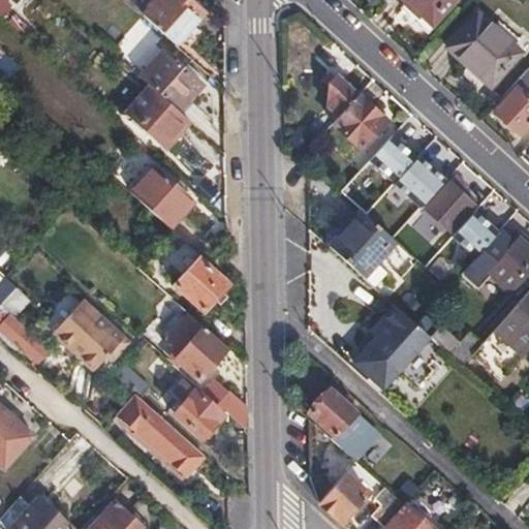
[(0,0),(0,12),(5,14),(9,0),(0,0)]
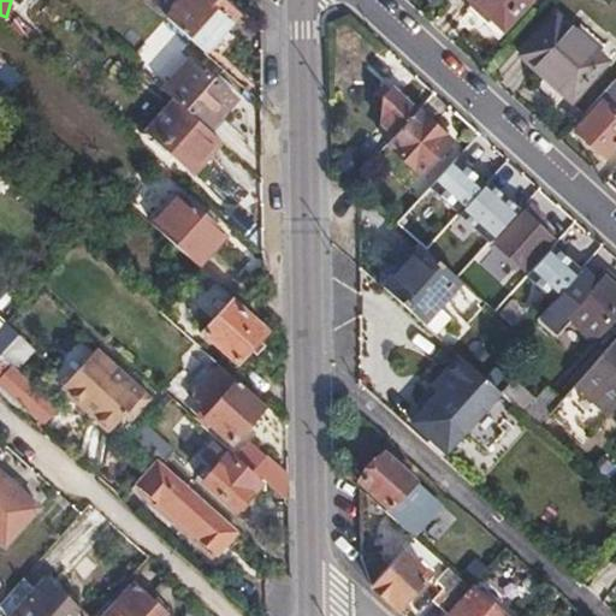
[(221,0),(183,0),(166,19),(202,52),(236,13),(221,0)]
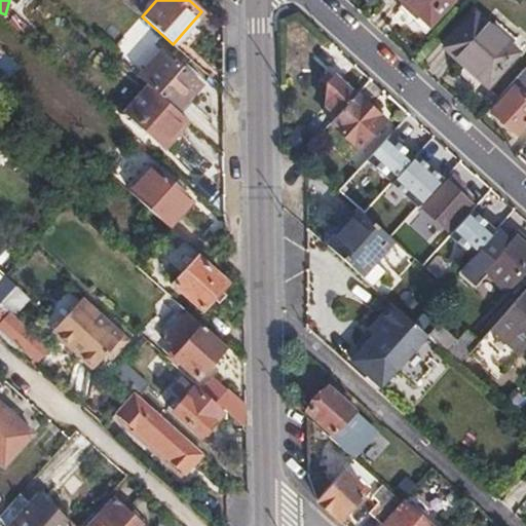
[(403,0),(406,3),(404,6),(426,26),(449,0),(403,0)]
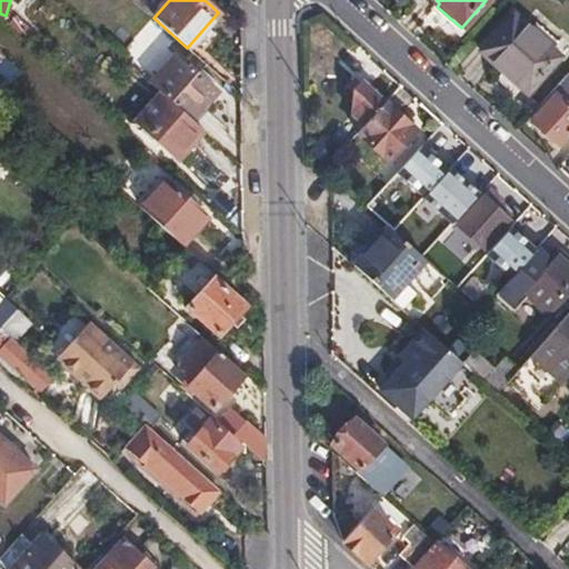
[(513,15),(480,51),(527,93),(560,57),(513,15)]
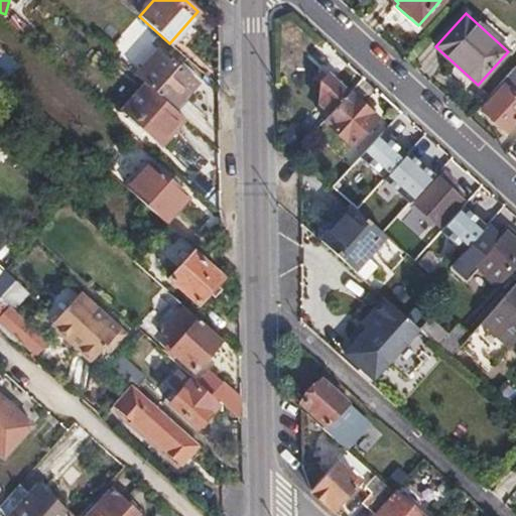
[(158,48),(135,74),(145,84),(174,110),(198,85),(158,48)]
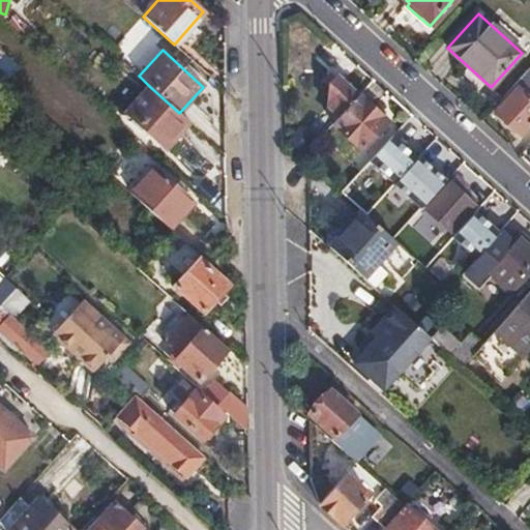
[(3,54),(0,57),(0,77),(6,82),(19,67),(3,54)]
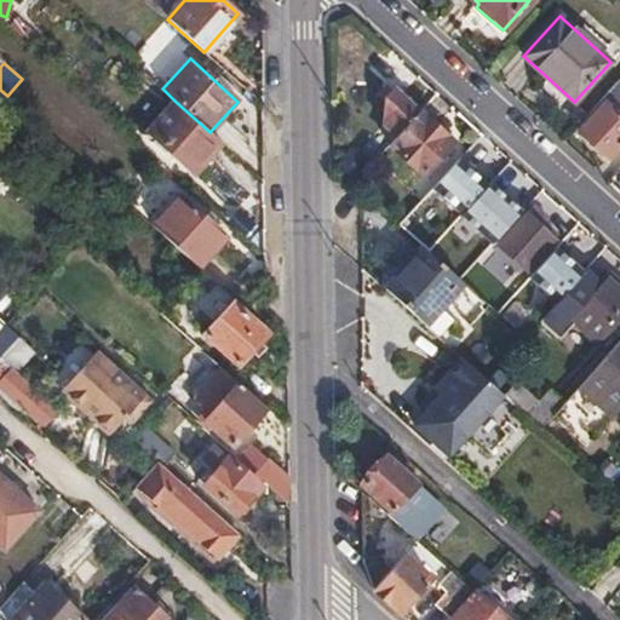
[(619,99),(609,90),(575,128),(608,159),(619,144),(619,99)]
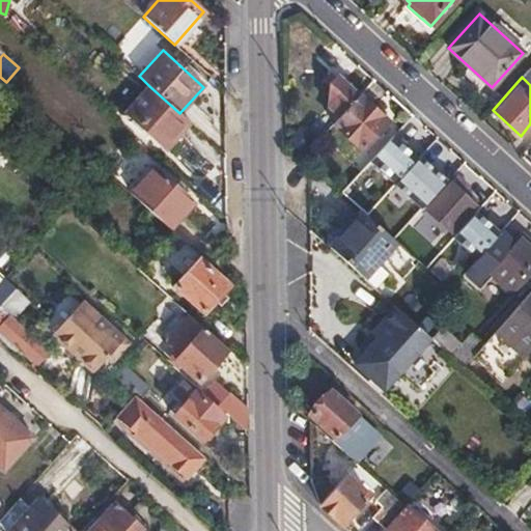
[(360,95),(343,79),(333,89),(328,108),(339,119),(359,96),(360,95)]
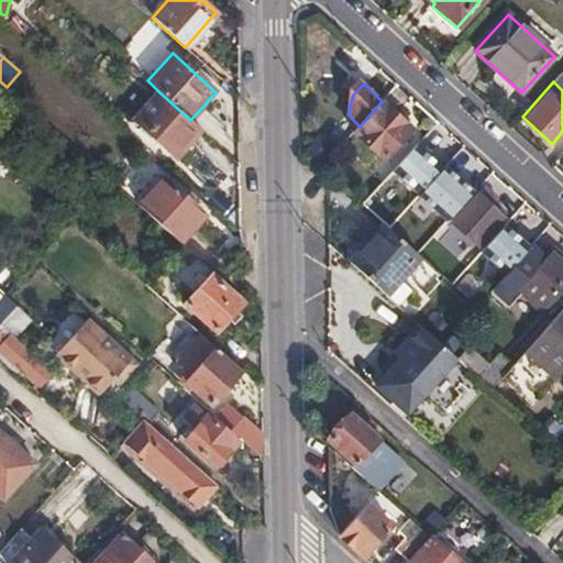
[(190,120),(158,91),(132,121),(162,147),(175,159),(202,131),(190,120)]
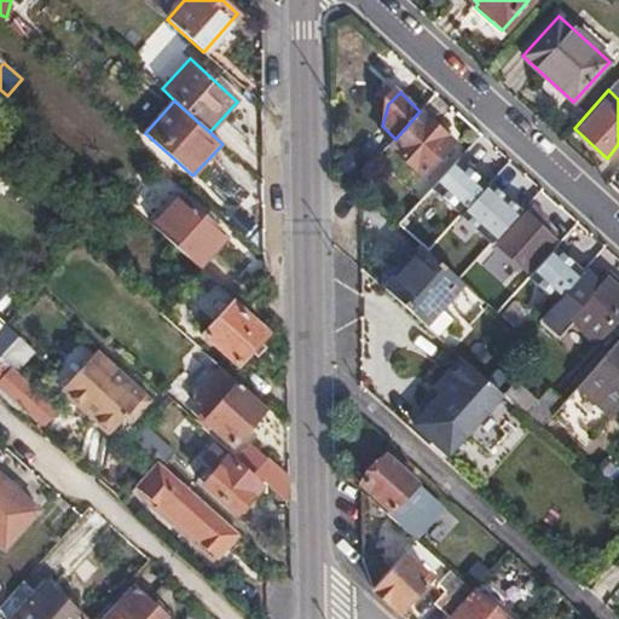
[(395,139),(389,146),(420,175),(450,142),(418,113),(395,139)]
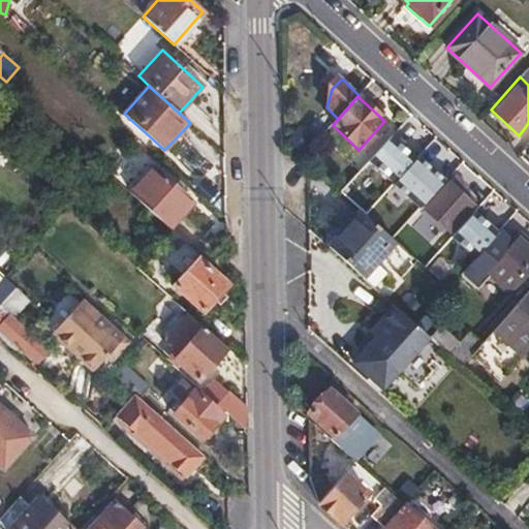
[(393,184),(416,158),(392,135),(368,161),(393,184)]
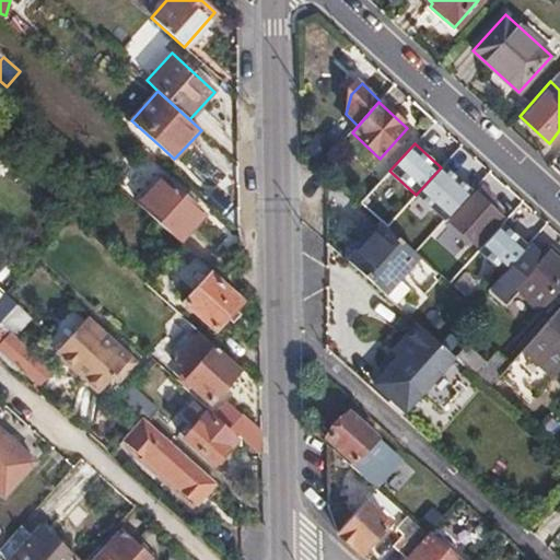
[(162,177),(138,205),(182,244),(206,216),(162,177)]
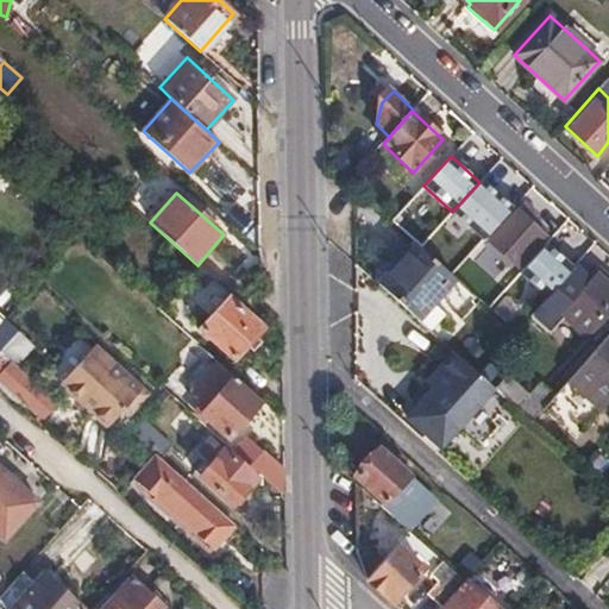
[(413,198),(391,223),(416,245),(421,249),(443,225),(413,198)]
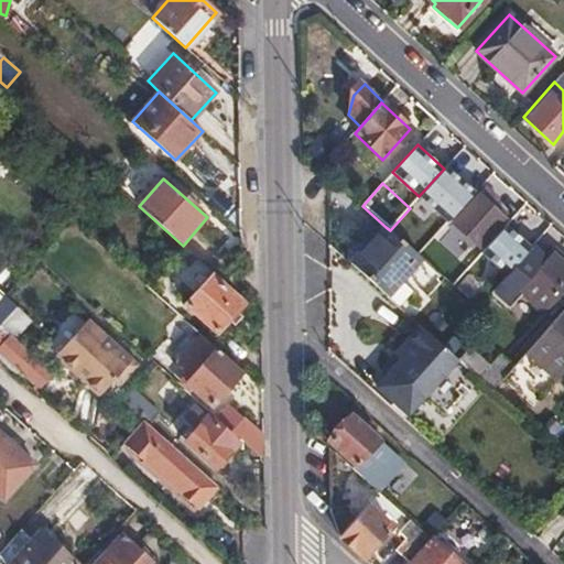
[(506,226),(480,253),(506,275),(530,248),(506,226)]
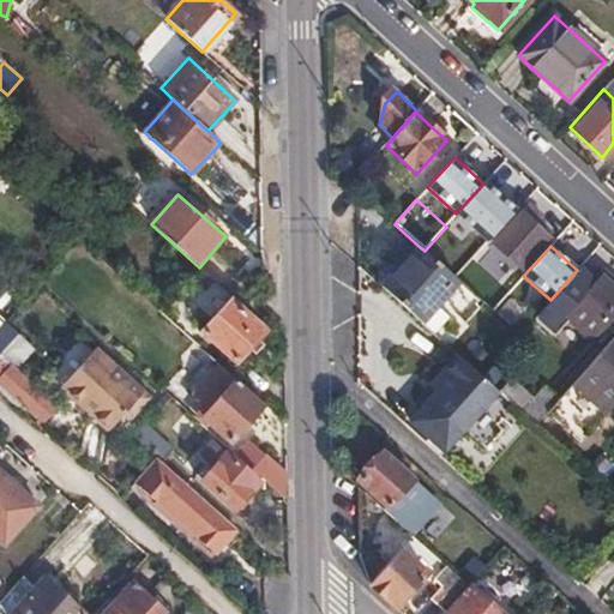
[(420,247),(383,288),(421,323),(458,282),(425,251),(420,247)]
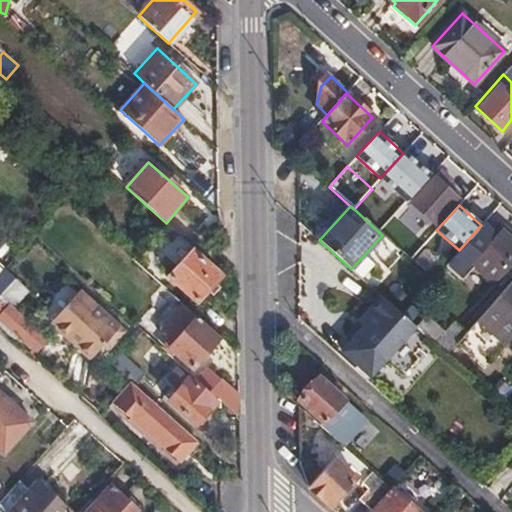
[(511,234),(498,222),(463,261),(485,281),(505,259),(509,263),(511,260),(511,234)]
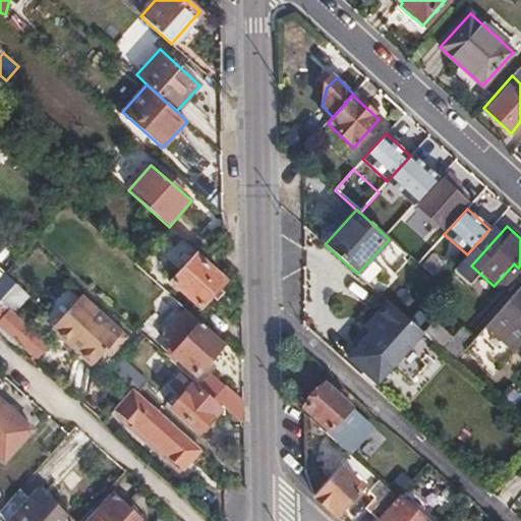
[(196,256),(173,283),(200,307),(224,280),(196,256)]
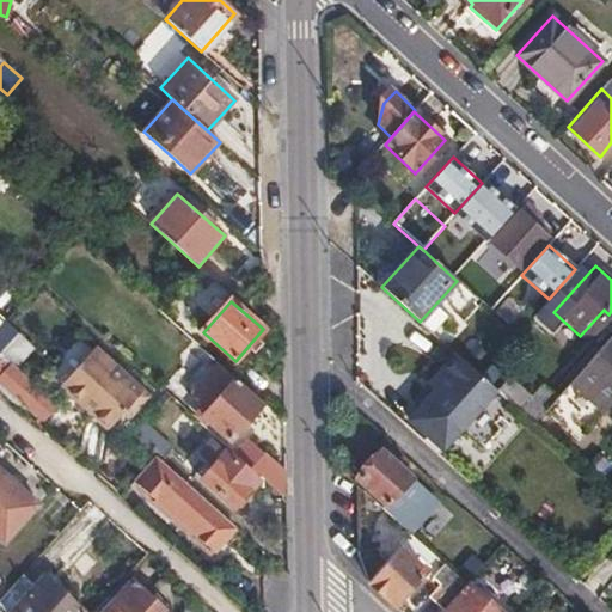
[(0,353),(16,335),(4,323),(0,326),(0,353)]
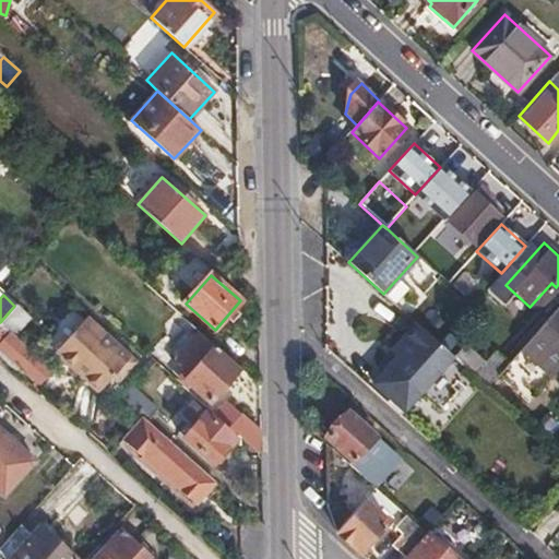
[(28,318),(14,306),(0,322),(11,333),(13,335),(28,318)]
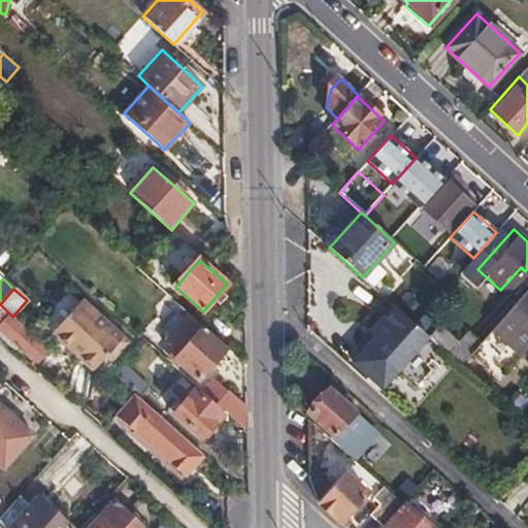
[(527,292),(493,331),(521,356),(527,348),(527,292)]
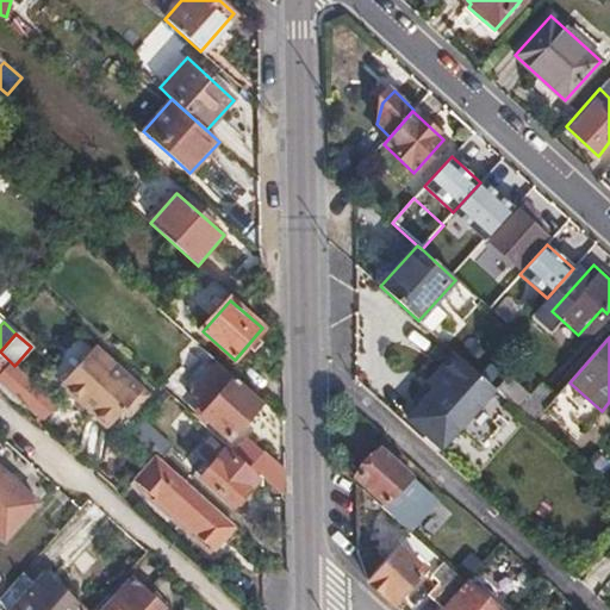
[(61,384),(80,400),(86,396),(114,422),(125,409),(131,402),(137,408),(148,394),(94,347),(61,384)]
